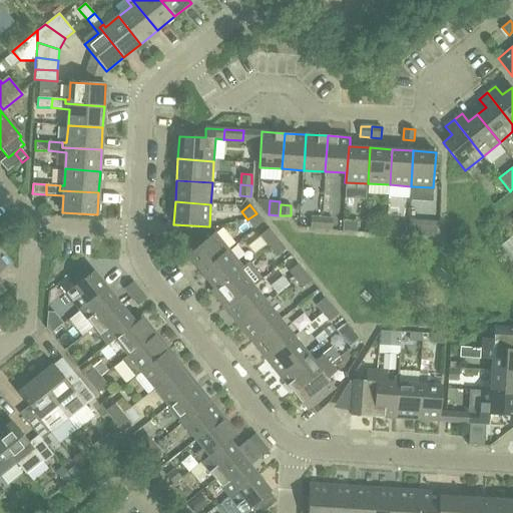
[(264,221),(257,213),(247,219),(254,228),(264,221)]
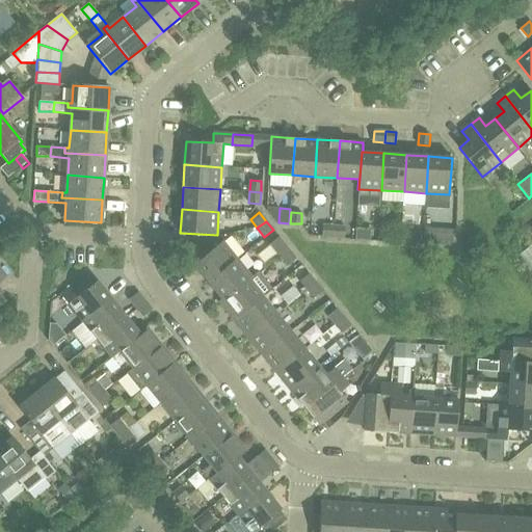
[(322,237),(334,237),(334,227),(322,225),(322,237)]
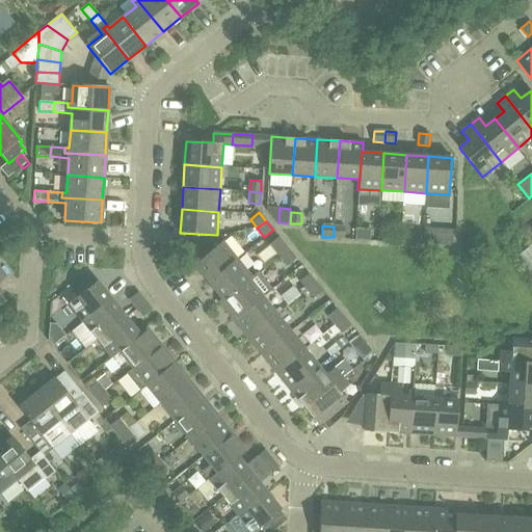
[(334,227),(334,237),(344,238),(345,227),(334,227)]
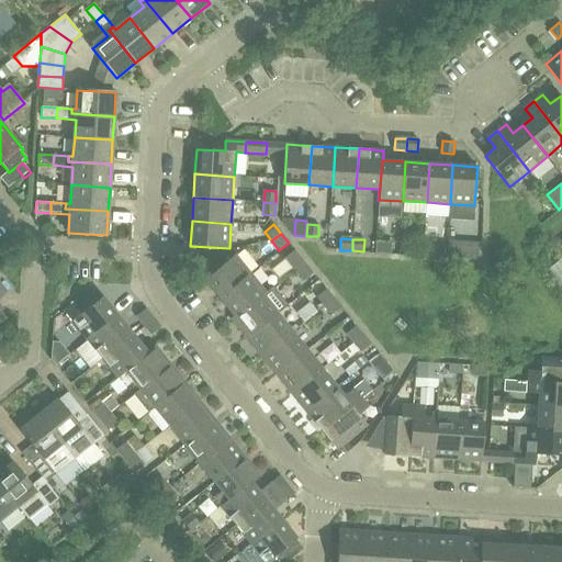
[(375,253),(391,254),(392,243),(377,242),(375,253)]
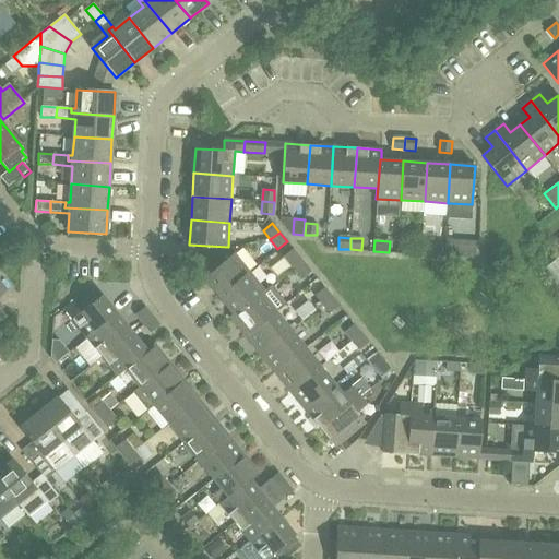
[(432,241),(421,240),(421,254),(431,256),(432,241)]
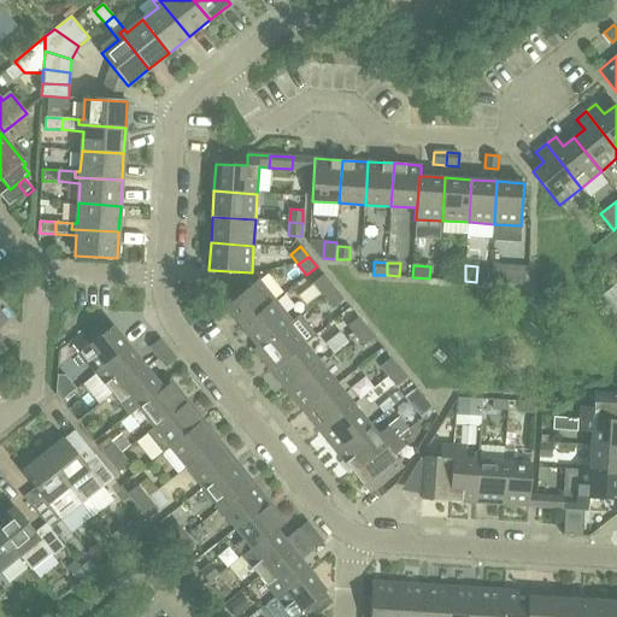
[(515,285),(529,285),(530,268),(518,266),(516,266),(515,285)]
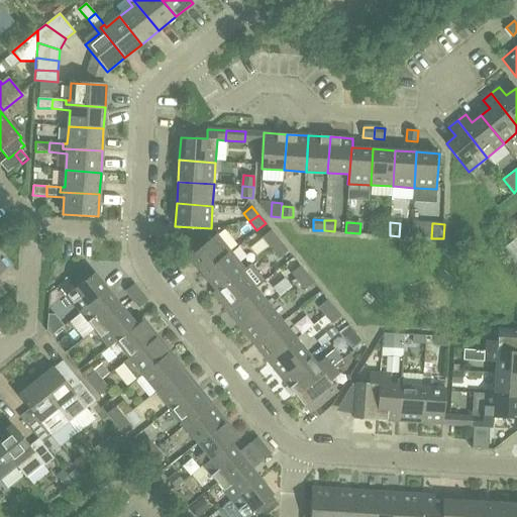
[(271,247),(280,240),(273,232),(265,239),(271,247)]
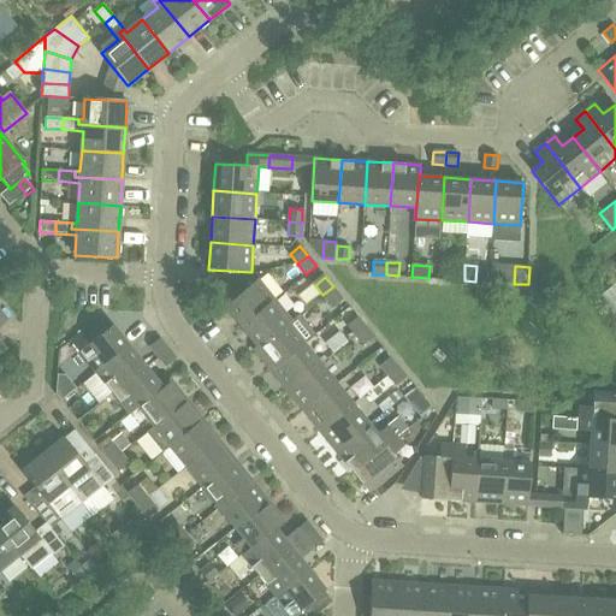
[(225,307),(242,327),(274,301),(258,279),(225,307)]
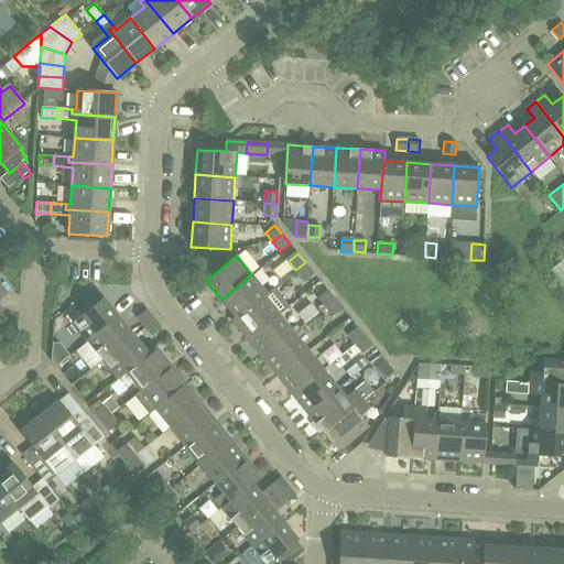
[(313,272),(305,262),(295,270),(303,279),(313,272)]
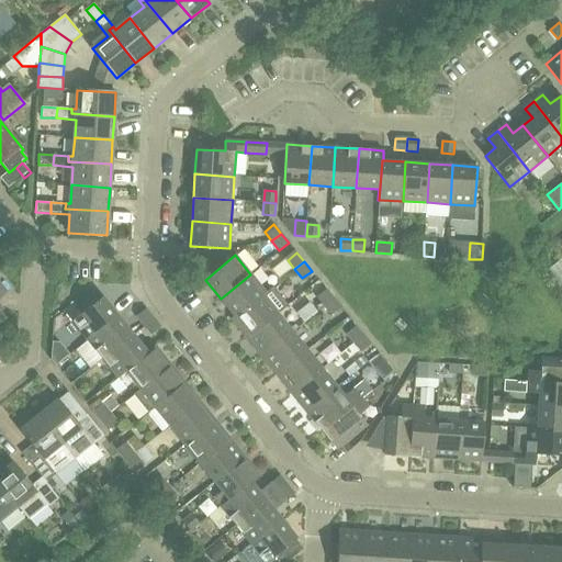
[(209,266),(202,271),(206,278),(213,271),(209,266)]
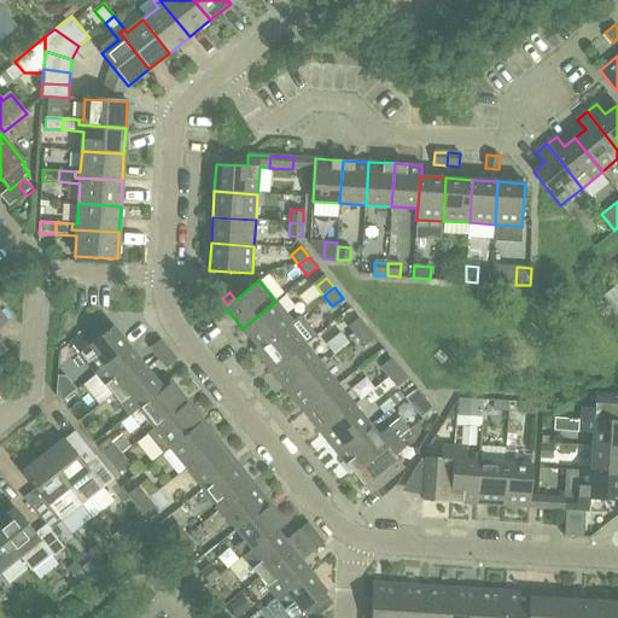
[(292,321),(275,302),(243,328),(257,348),(258,349),(292,321)]
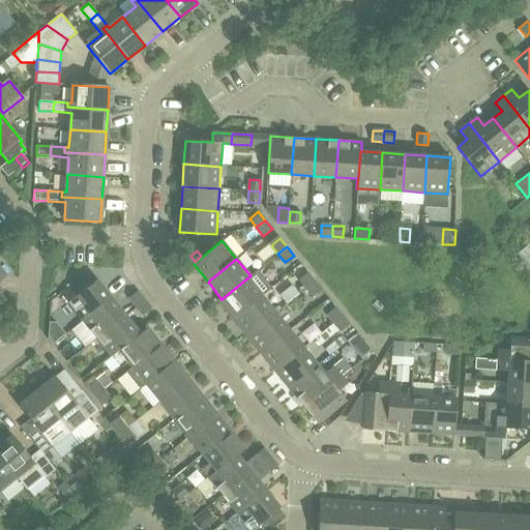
[(218,300),(233,319),(262,295),(272,287),(258,270),(251,275),(222,299),(221,298),(218,300)]
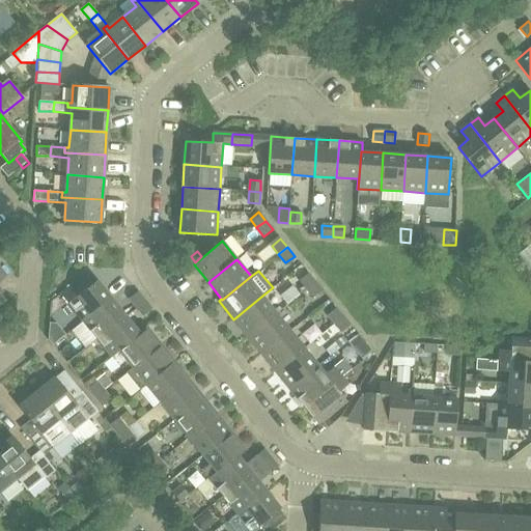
[(307,289),(315,282),(308,274),(300,280),(307,289)]
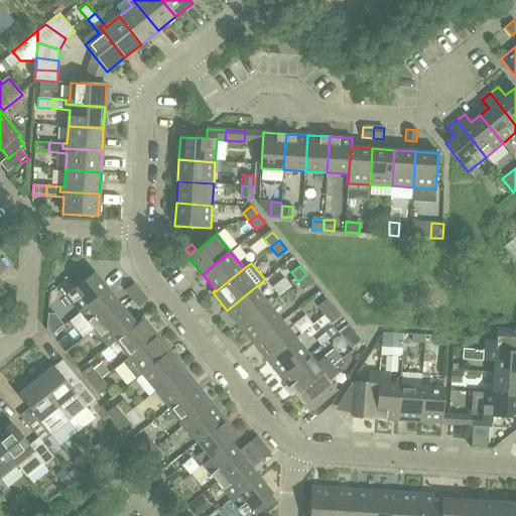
[(59,285),(81,312),(108,289),(94,272),(74,288),(67,279),(59,285)]
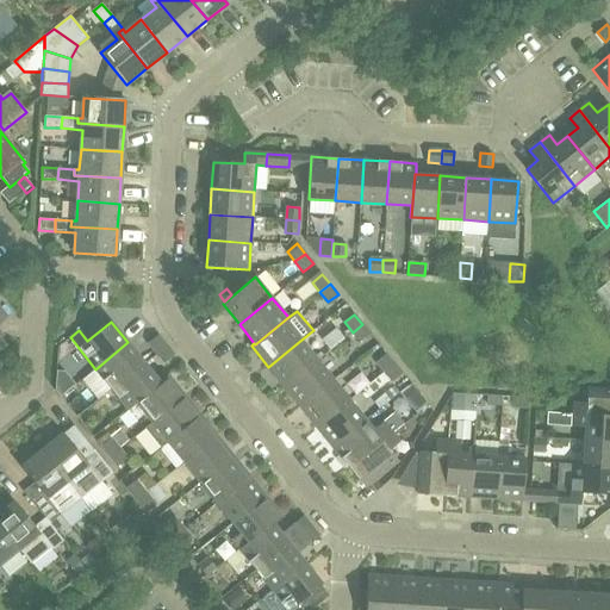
[(371,334),(362,324),(353,332),(360,342),(371,334)]
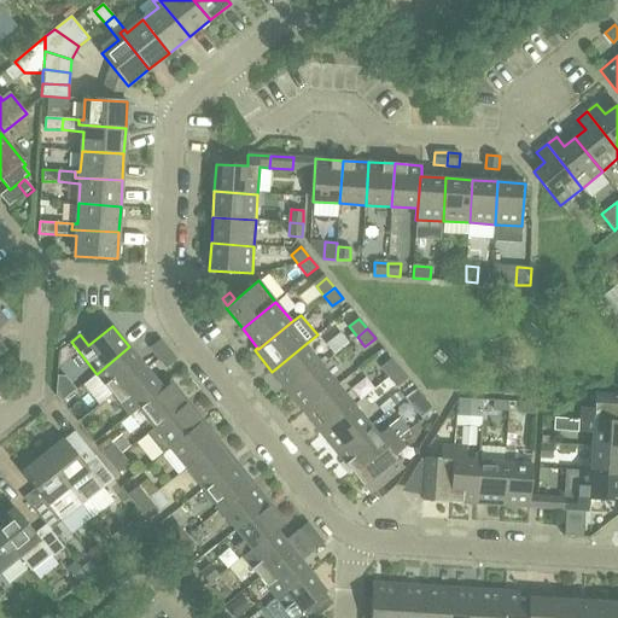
[(151,348),(158,357),(169,349),(161,339),(151,348)]
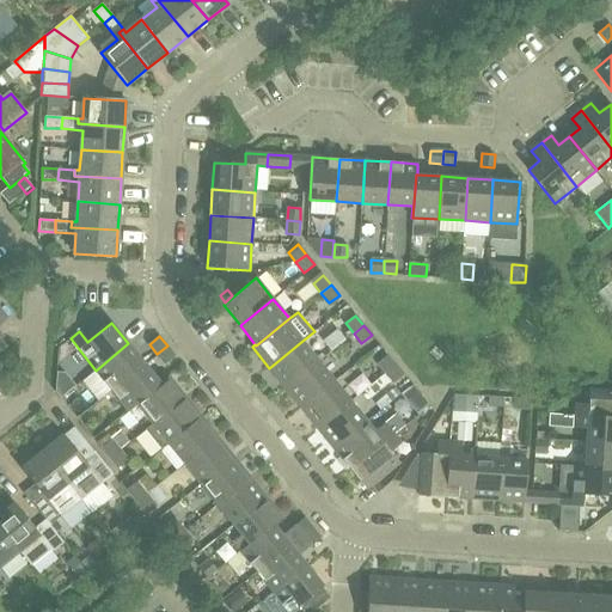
[(319,361),(303,341),(269,368),(285,389),(319,361)]
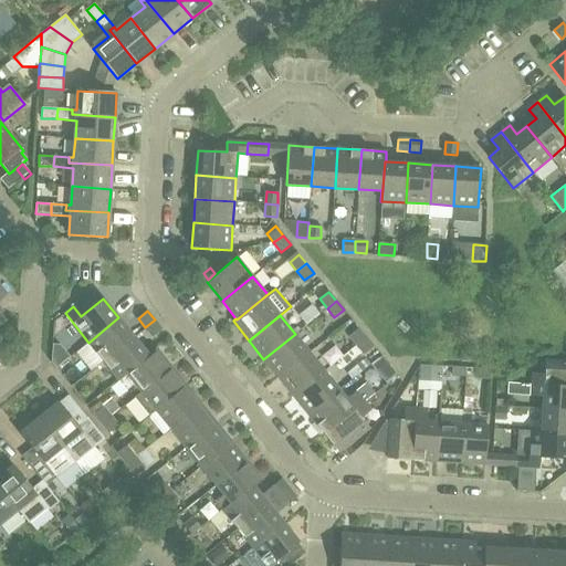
[(103,360),(134,336),(118,317),(88,343),(103,360)]
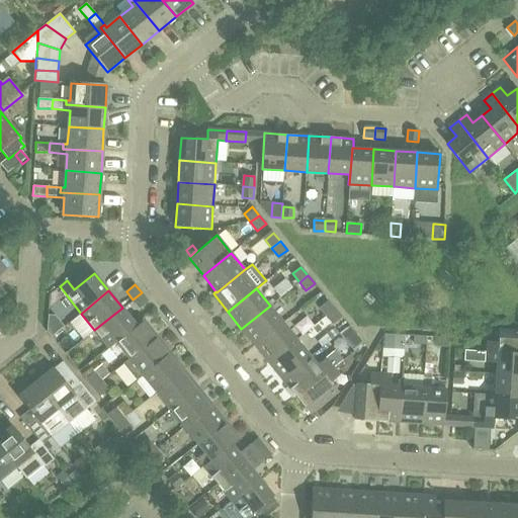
[(142,292),(133,299),(140,308),(148,301),(142,292)]
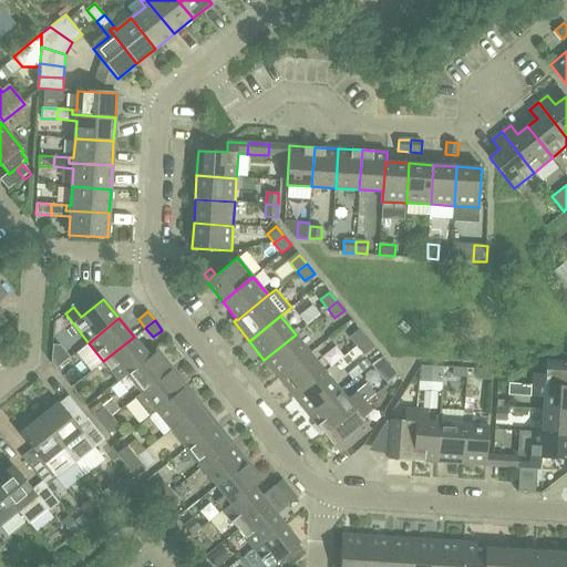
[(350,337),(358,347),(367,339),(359,329),(350,337)]
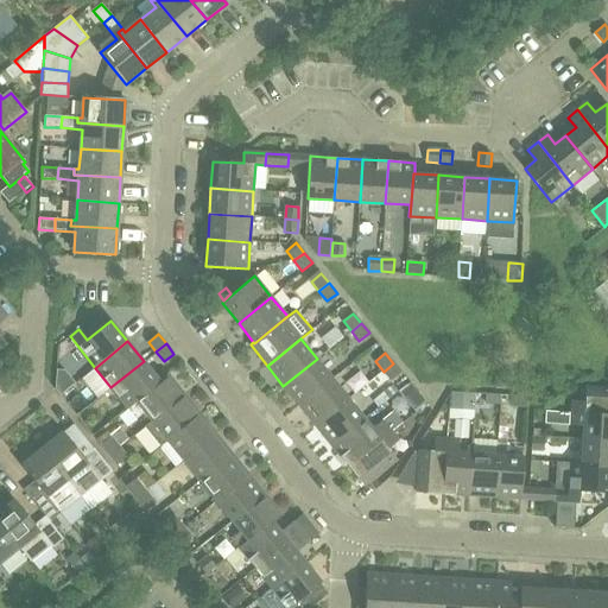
[(317,359),(283,386),(299,406),(333,379),(317,359)]
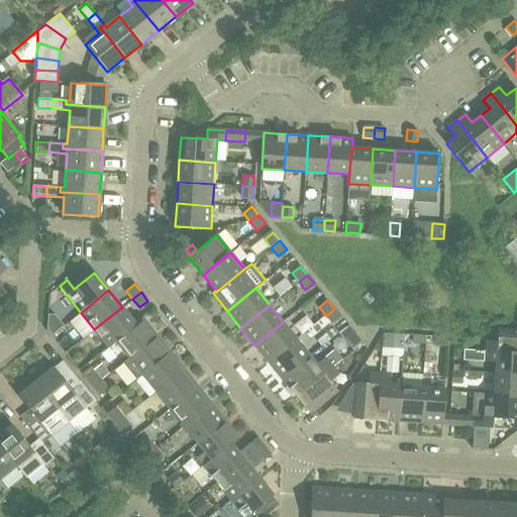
[(94,329),(108,346),(136,324),(135,323),(122,307),(94,329)]
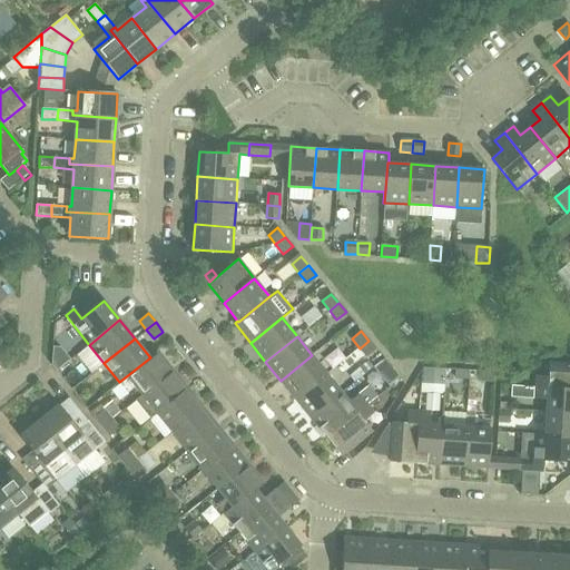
[(376,350),(369,341),(360,349),(366,357),(376,350)]
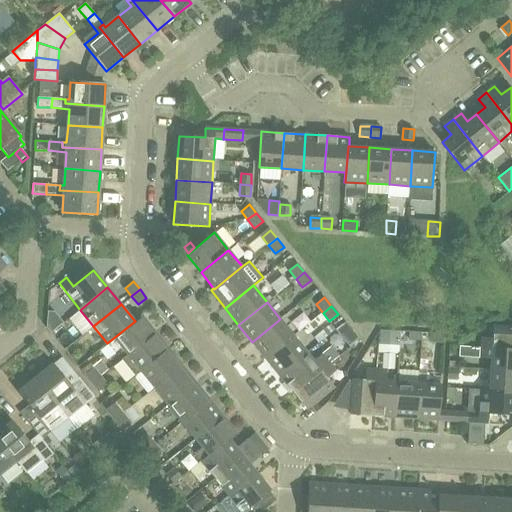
[(141,314),(134,320),(135,321),(107,343),(114,353),(122,347),(128,355),(156,332),(141,314)]
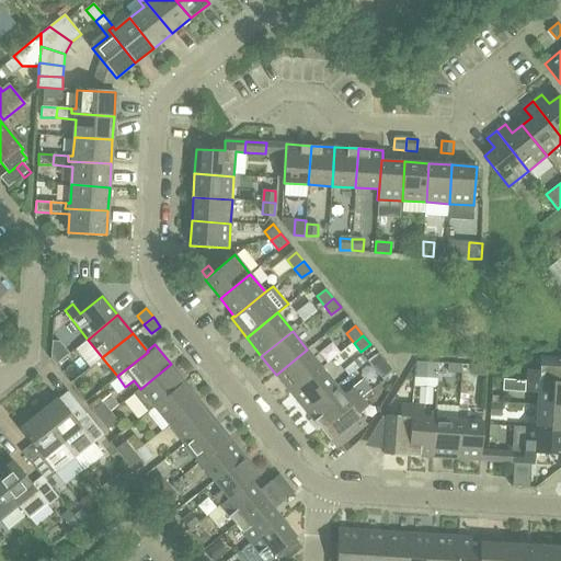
[(322,368),(307,350),(276,375),(292,392),(322,368)]
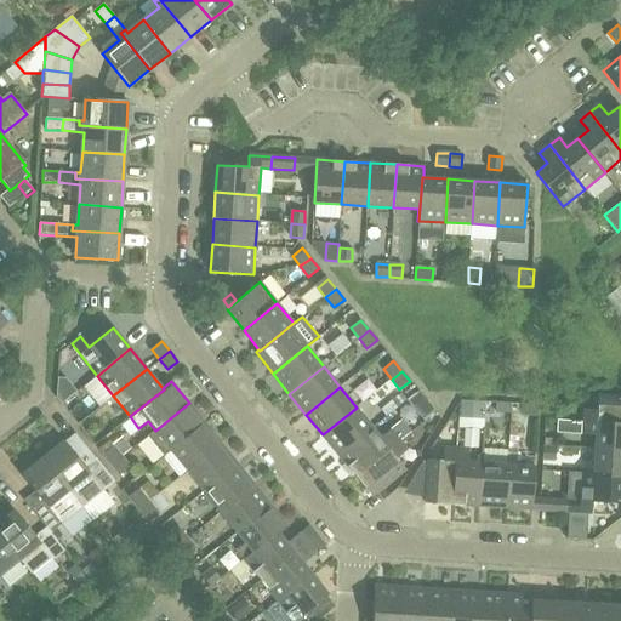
[(585,409),(584,422),(620,423),(620,396),(598,396),(597,410),(585,409)]
